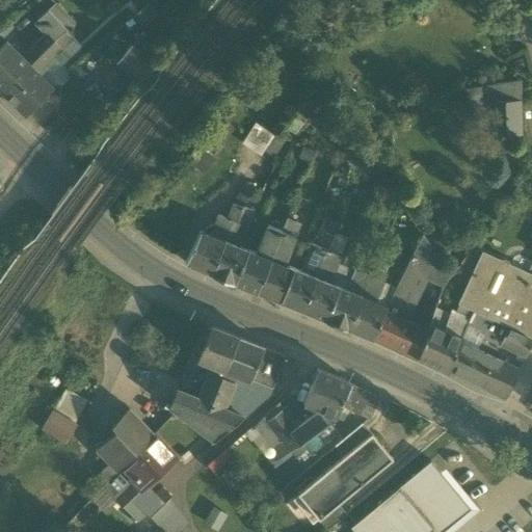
[(67,30),(68,31),(76,24),(56,2),(48,9),(67,30)]
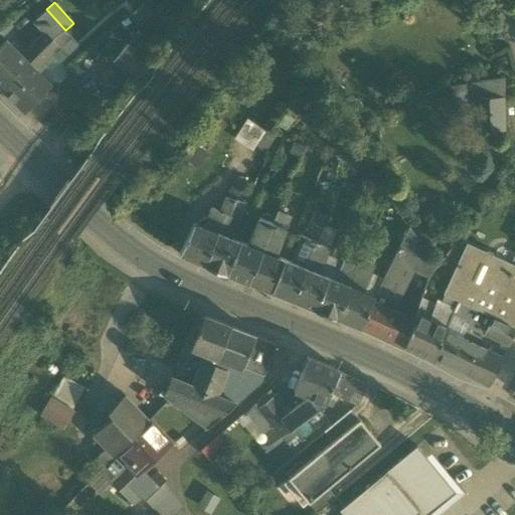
[(139,27),(151,12),(143,3),(129,16),(139,27)]
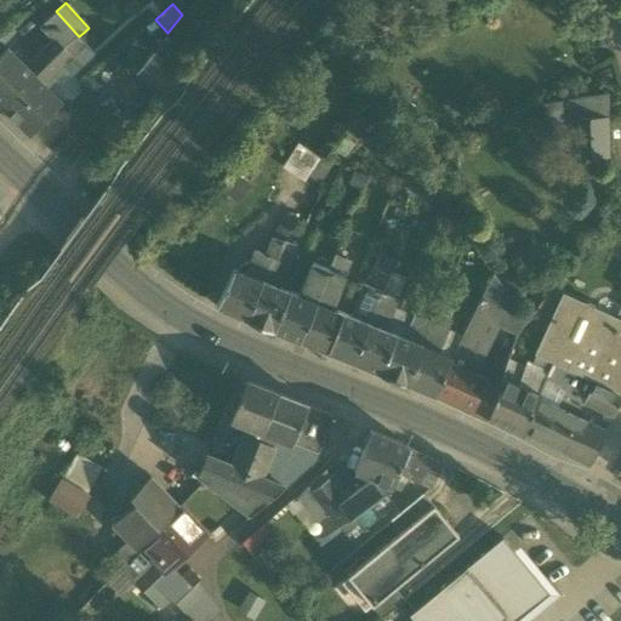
[(27,67),(36,75),(63,50),(78,35),(56,11),(40,26),(53,40),(27,67)]
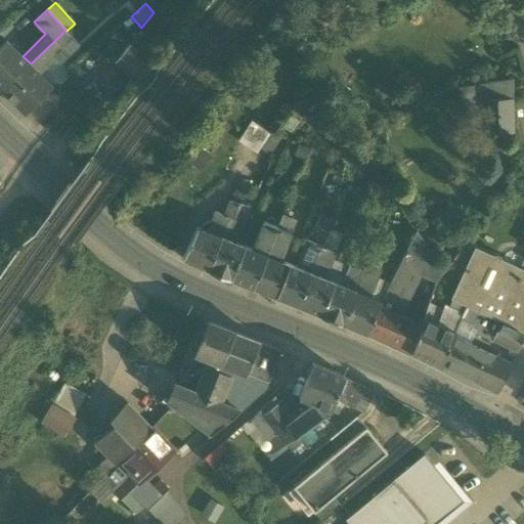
[(66,30),(53,42),(58,46),(61,43),(66,46),(73,39),(67,31),(66,30)]
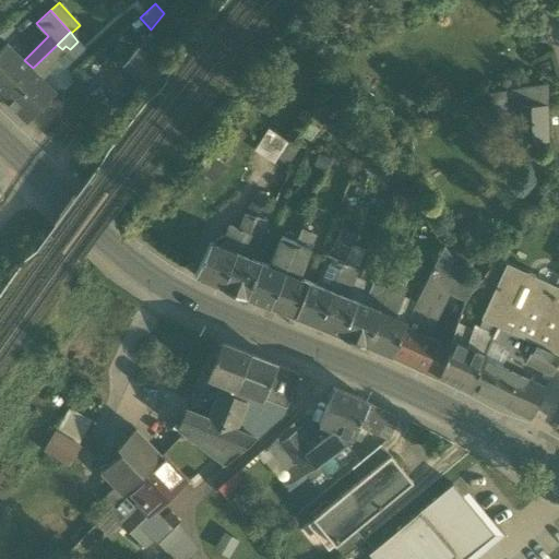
[(42,78),(44,80),(49,74),(55,80),(85,48),(78,42),(70,49),(42,78)]
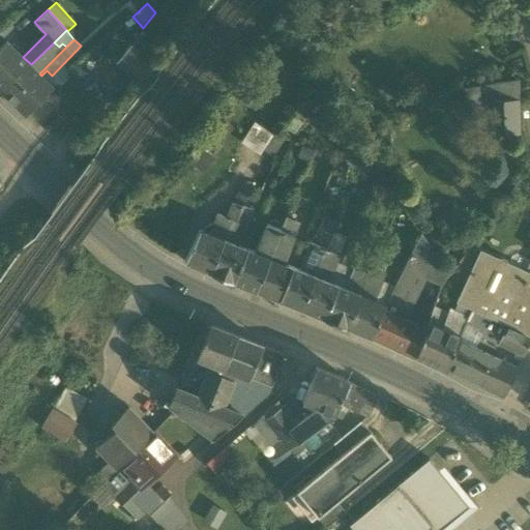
[(144,56),(153,65),(160,57),(156,54),(151,50),(152,48),(153,45),(149,40),(146,45),(150,48),(144,56)]
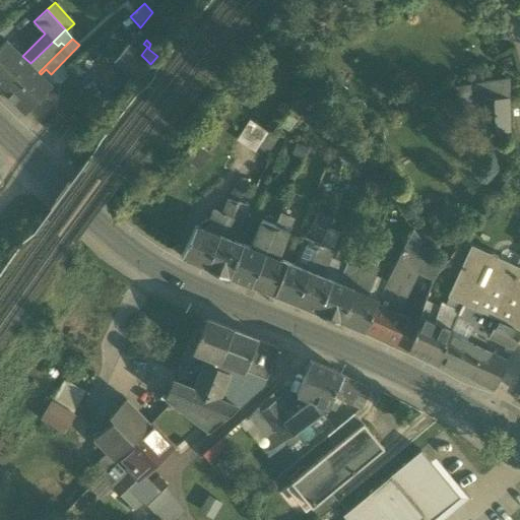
[(0,48),(0,89),(2,91),(30,63),(22,56),(7,41),(0,48)]
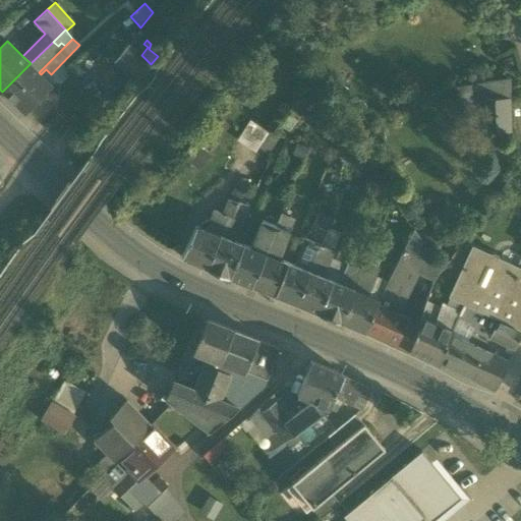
[(39,72),(65,46),(61,43),(58,46),(53,42),(31,63),(39,72)]
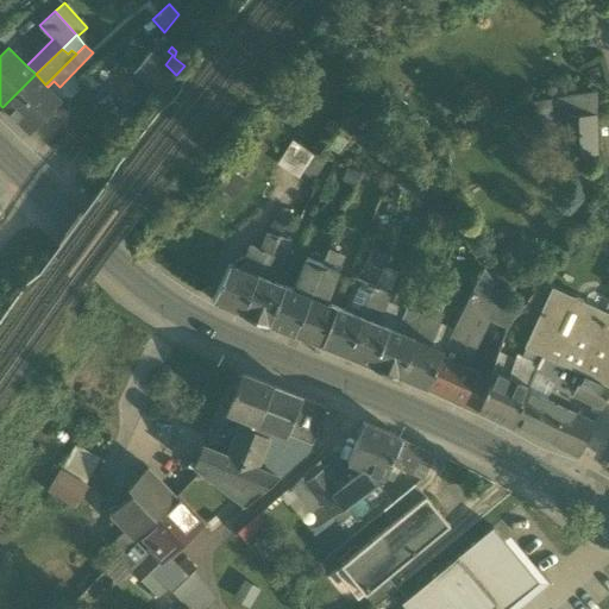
[(133,74),(159,95),(176,75),(165,64),(150,52),(133,74)]
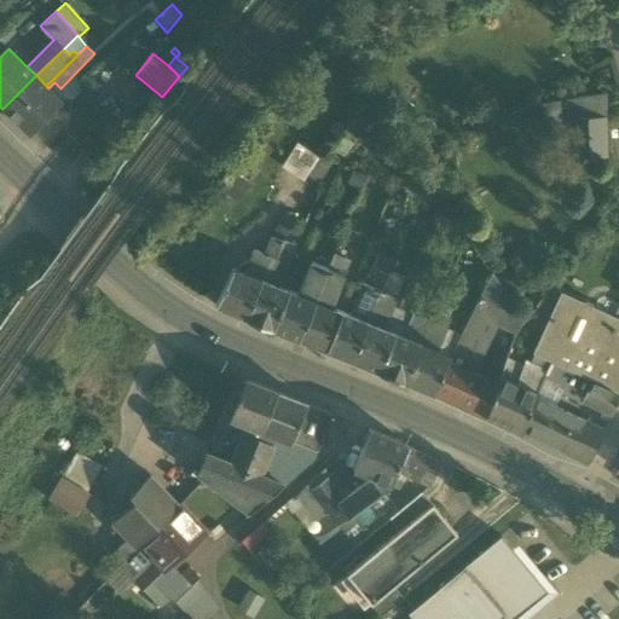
[(48,88),(46,86),(36,75),(3,109),(29,137),(30,136),(55,111),(63,102),(48,88)]
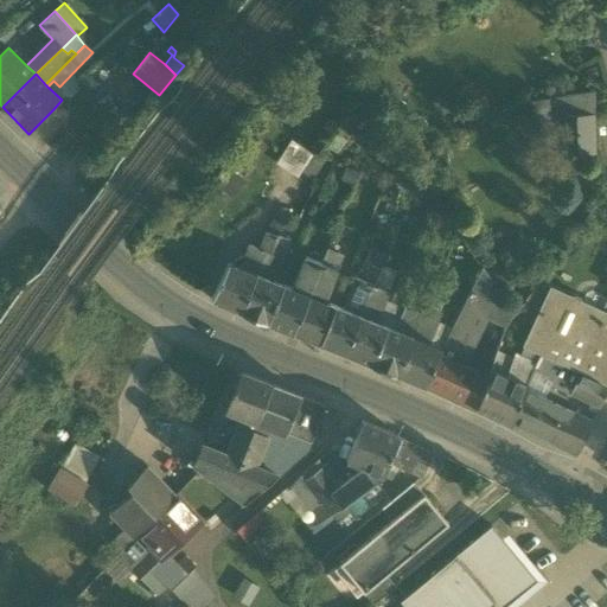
[(536,126),(557,126),(557,116),(594,115),(593,93),(531,103),(532,126),(536,126)]
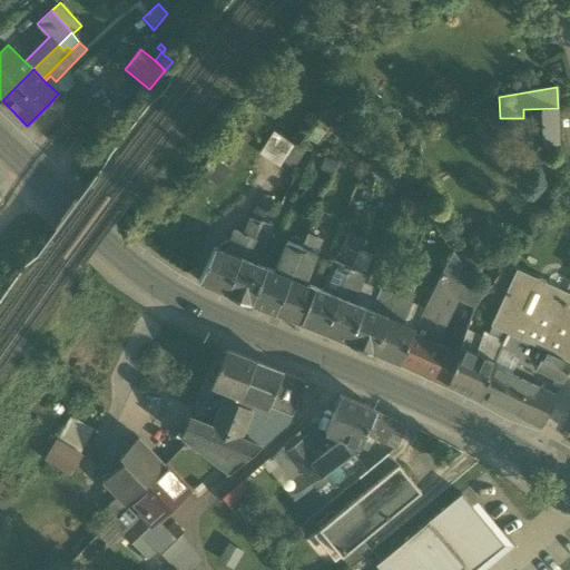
[(27,126),(37,136),(60,112),(50,102),(28,125),(27,126)]
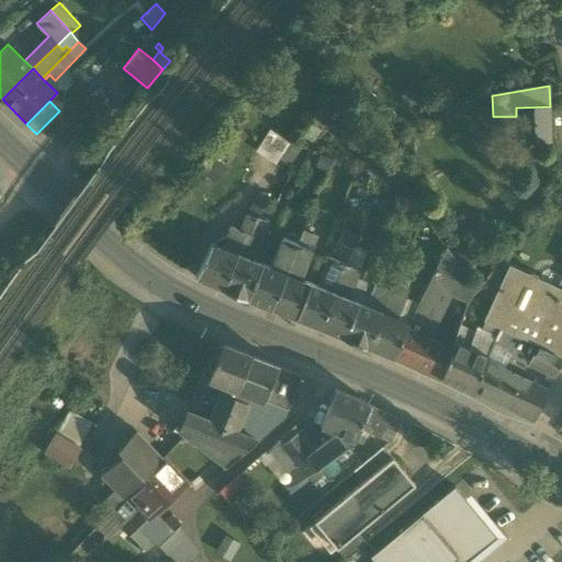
[(551,143),(550,107),(516,108),(516,116),(517,125),(517,143),(551,143)]
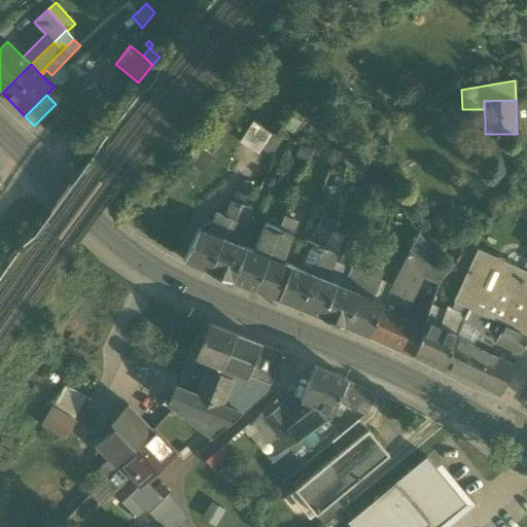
[(484,109),(465,109),(466,118),(485,117),(484,109)]
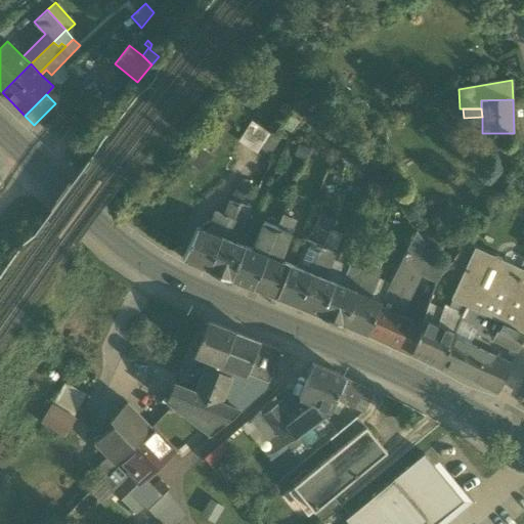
[(237,141),(256,153),(270,132),(251,121),(237,141)]
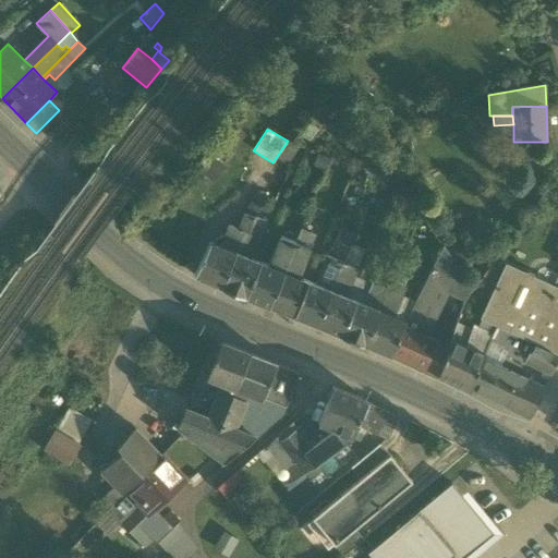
[(288,141),(273,162),(284,170),(299,148),(288,141)]
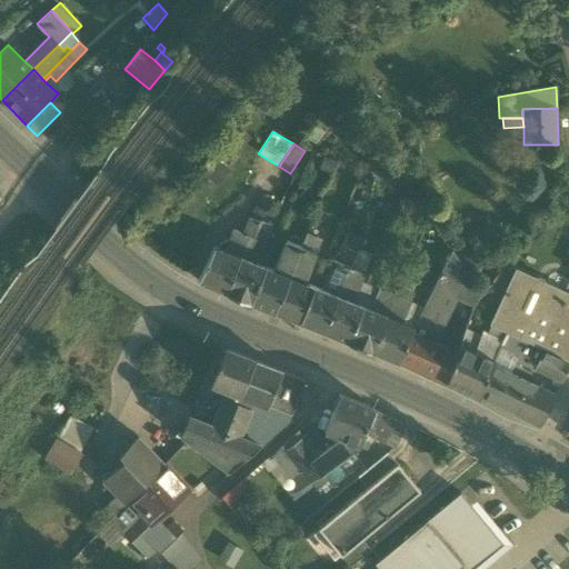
[(266,210),(276,213),(280,205),(261,196),(256,205),(266,210)]
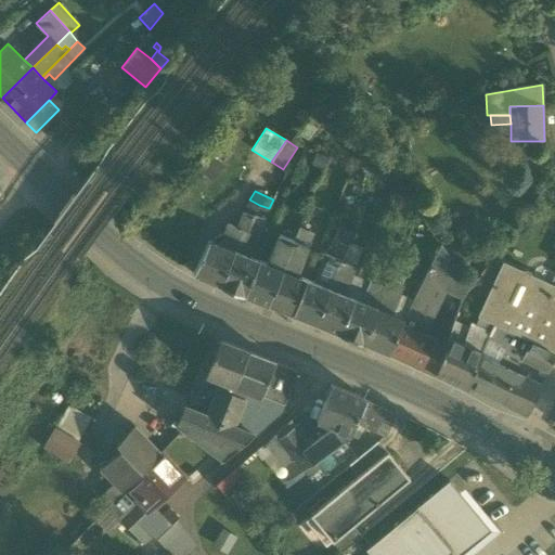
[(194,275),(220,285),(242,230),(247,232),(255,215),(244,210),(237,227),(230,224),(221,246),(209,242),(194,275)]
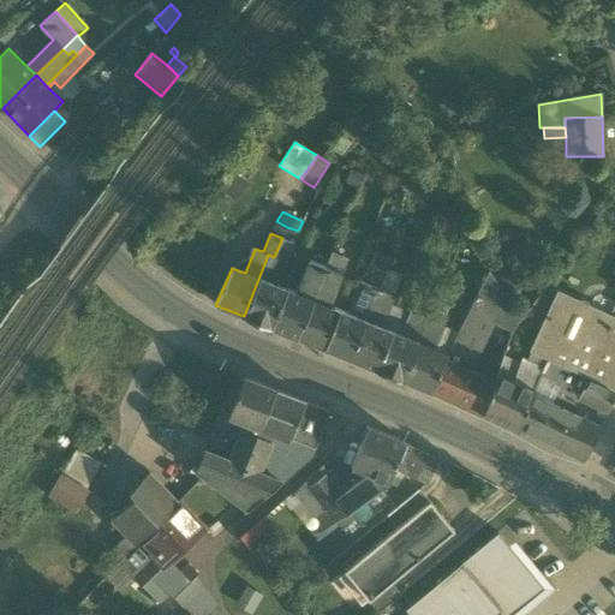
[(270,327),(287,287),(279,284),(294,243),(282,238),(274,257),(268,255),(244,316),(245,316),(244,317),(270,327)]
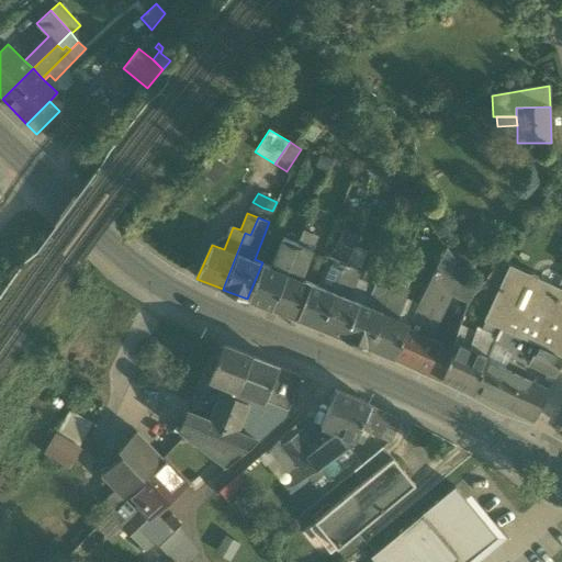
[(338,243),(352,248),(353,246),(358,234),(345,228),(338,243)]
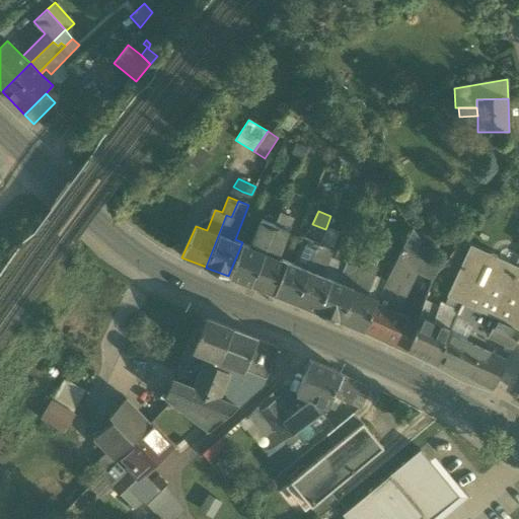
[(275,224),(286,229),(291,217),(280,212),(275,224)]
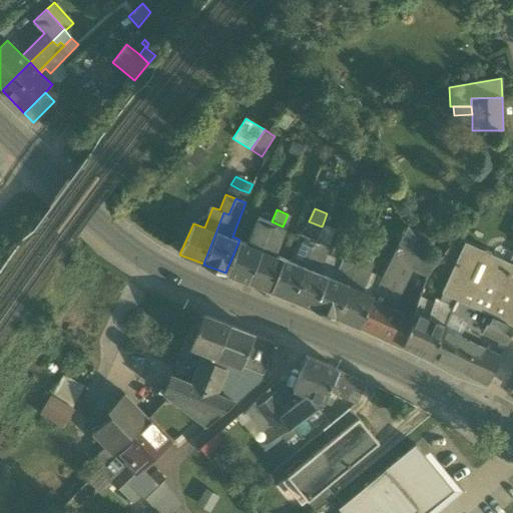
[(247,282),(272,221),(261,217),(249,243),(239,239),(225,273),(247,282)]
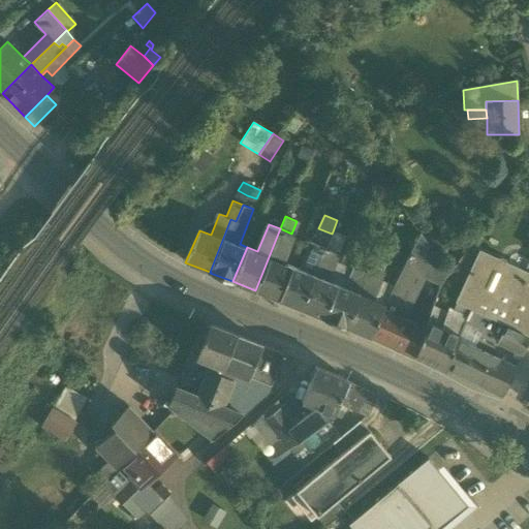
[(255,290),(278,299),(292,266),(280,260),(291,234),(280,228),(255,290)]
